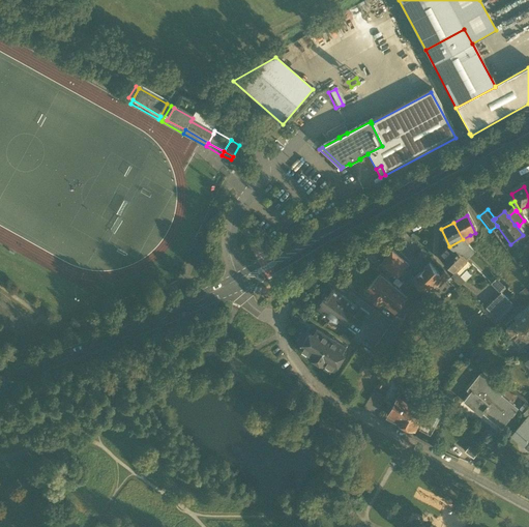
[(473,241),(470,235),(463,239),(466,245),(473,241)]
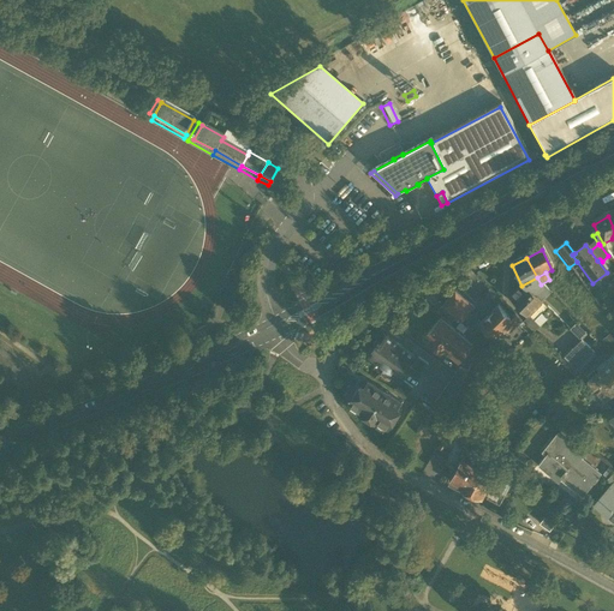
[(609,275),(607,273),(592,283),(598,292),(607,286),(602,281),(609,275)]
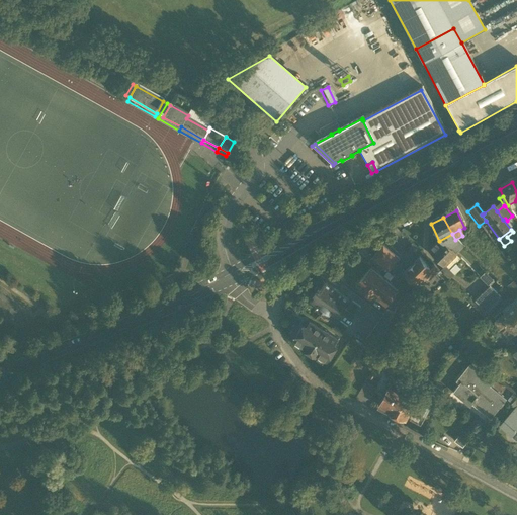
[(452,234),(439,241),(427,252),(442,266),(443,265),(454,255),(447,249),(446,250),(445,249),(457,242),(455,240),(452,234)]
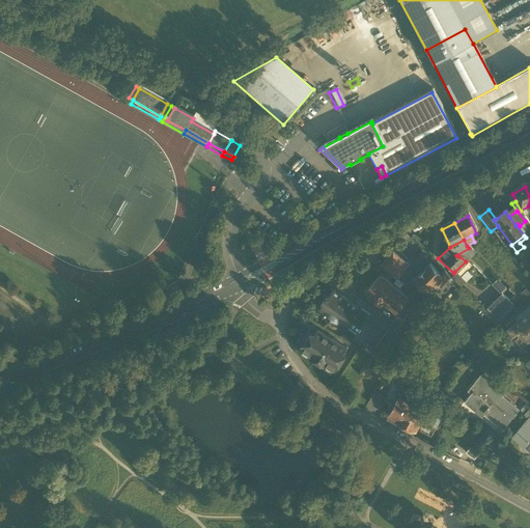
[(409,267),(392,252),(382,265),(393,275),(397,279),(409,267)]
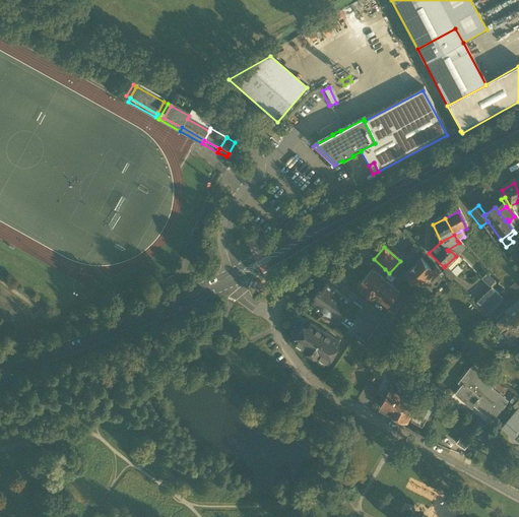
[(447,268),(450,272),(461,262),(456,256),(445,266),(447,268)]
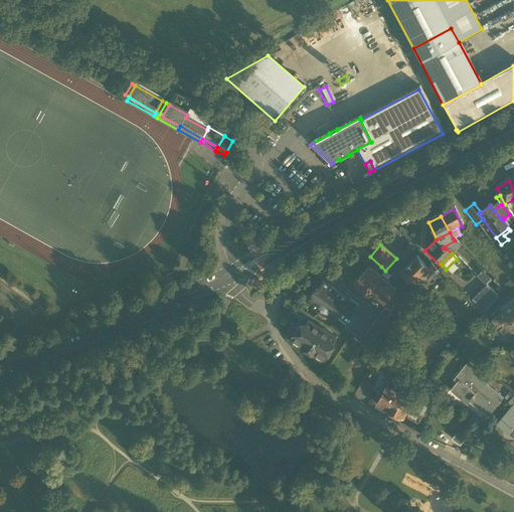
[(364,263),(376,273),(381,267),(369,257),(364,263)]
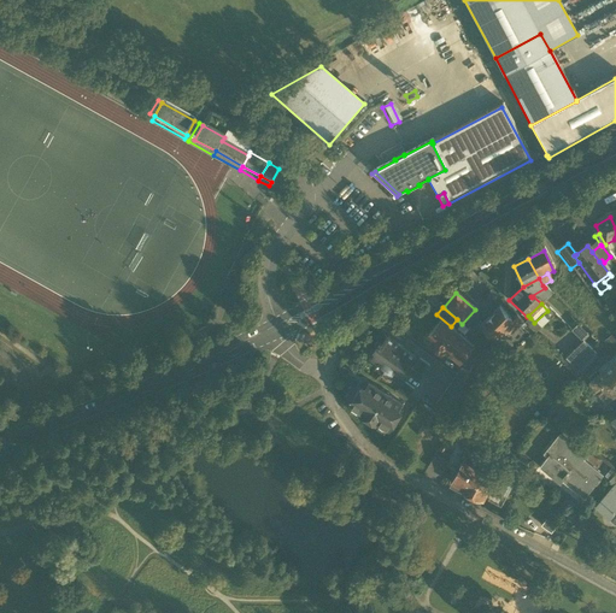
[(491,336),(499,346),(506,339),(505,336),(521,320),(516,316),(511,320),(499,308),(480,326),(484,329),(482,330),(490,337),(491,336)]
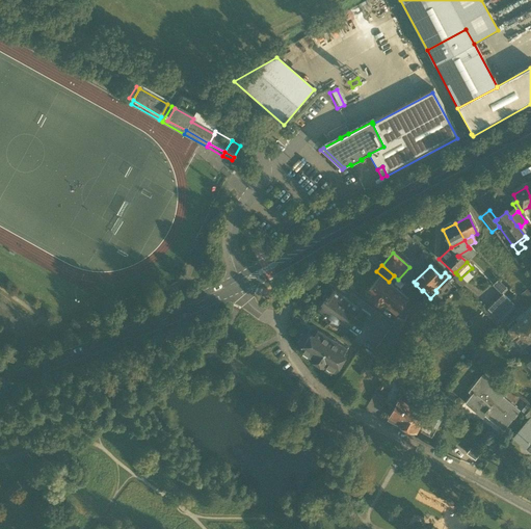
[(451,280),(460,289),(466,284),(460,279),(457,274),(451,280)]
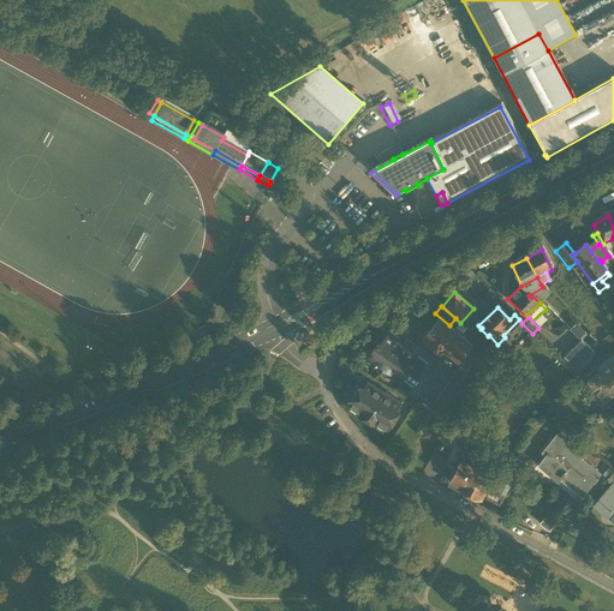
[(520,322),(519,319),(504,335),(505,337),(520,322)]
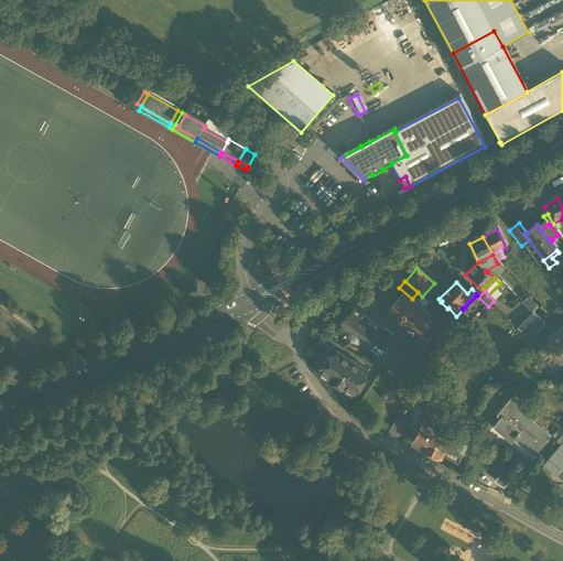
[(403,325),(407,322),(420,333),(432,319),(402,295),(391,310),(396,313),(392,316),(403,325)]
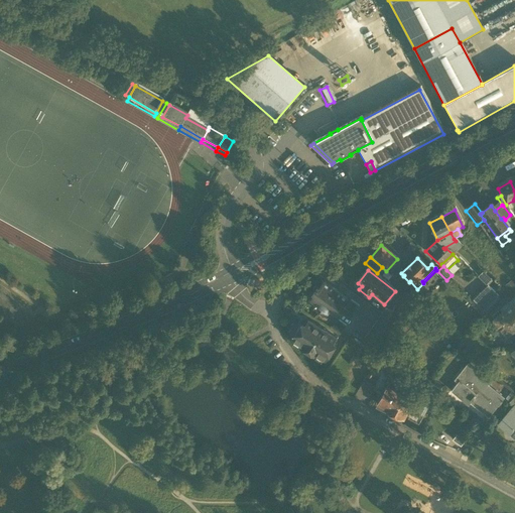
[(481,272),(476,276),(485,286),(490,282),(481,272)]
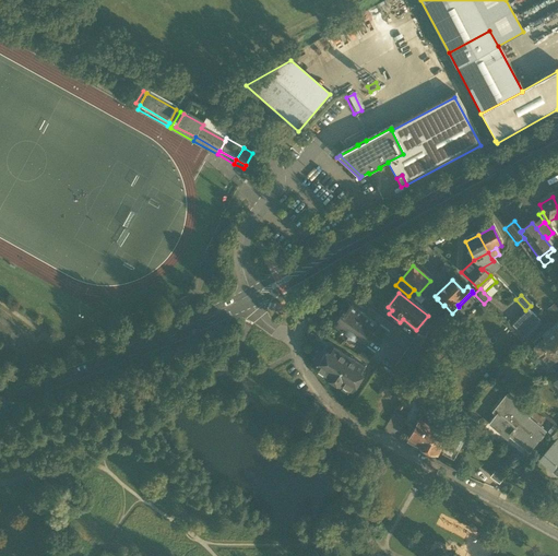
[(335,326),(361,345),(366,339),(368,340),(374,333),(371,332),(376,326),(349,307),(345,312),(343,311),(337,318),(340,319),(335,326)]
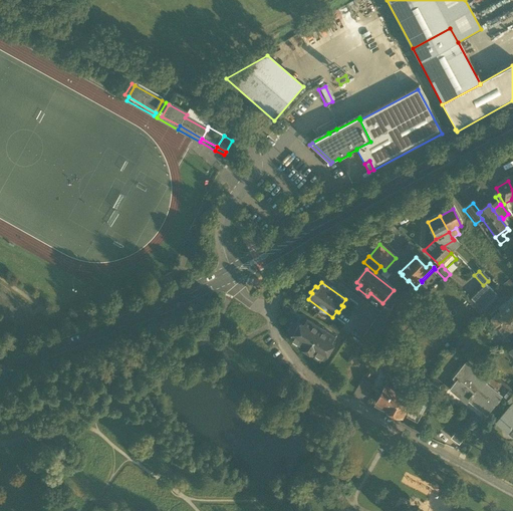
[(469,298),(479,310),(495,297),(484,286),(469,298)]
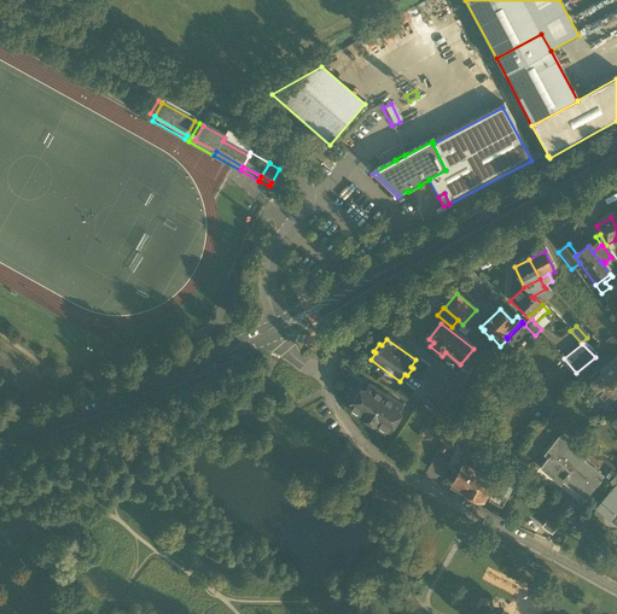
[(603,375),(616,362),(616,352),(598,369),(603,375)]
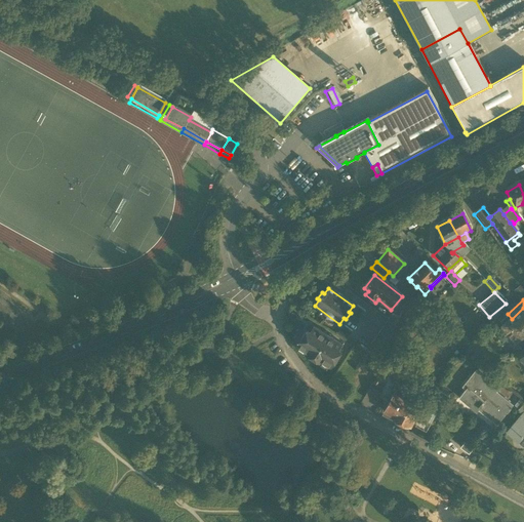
[(351,316),(359,321),(365,313),(357,307),(351,316)]
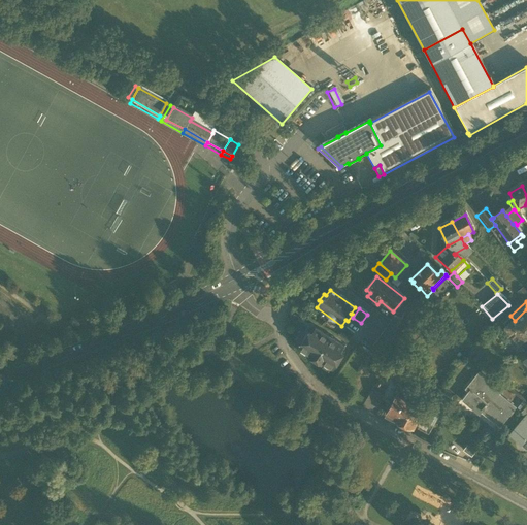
[(513,335),(520,342),(526,336),(526,331),(526,329),(526,327),(526,326),(526,309),(515,321),(506,327),(513,335)]
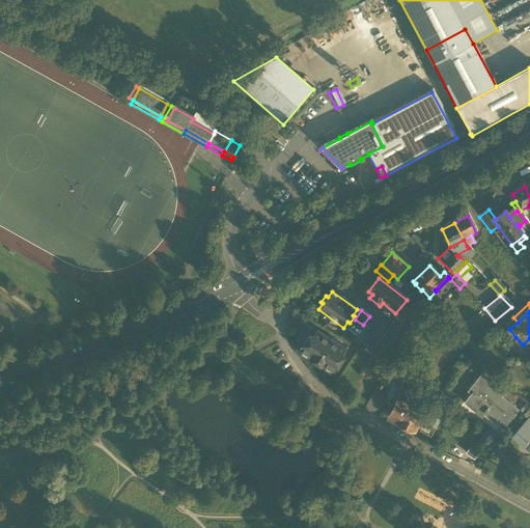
[(370,356),(381,362),(401,333),(392,326),(370,356)]
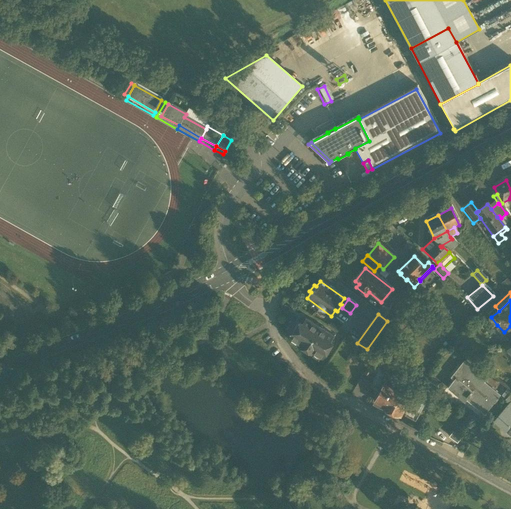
[(313,350),(322,357),(327,349),(328,350),(331,344),(328,342),(332,335),(306,319),(302,325),(298,322),(294,328),(295,329),(290,336),(300,342),(299,344),(311,352),(313,350)]
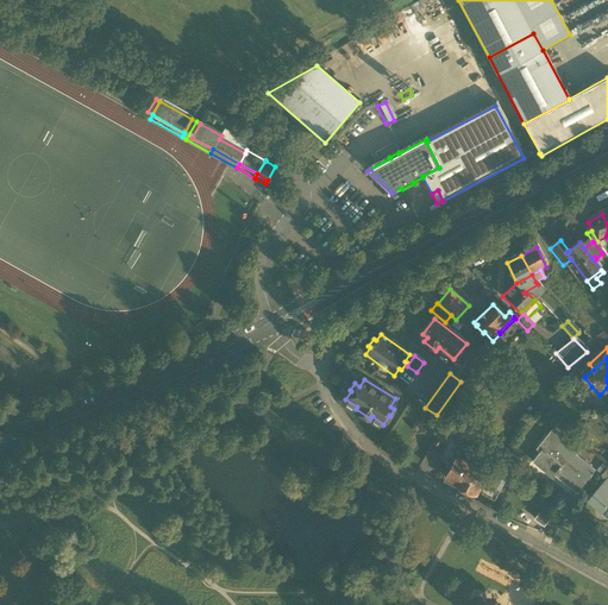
[(392,390),(401,397),(408,388),(399,380),(392,390)]
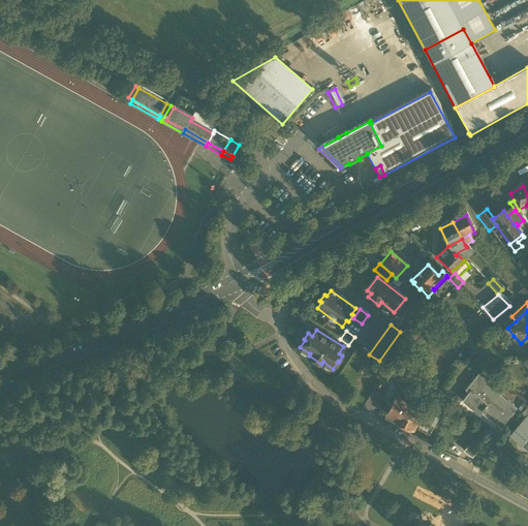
[(519,353),(525,348),(521,343),(514,336),(508,340),(519,353)]
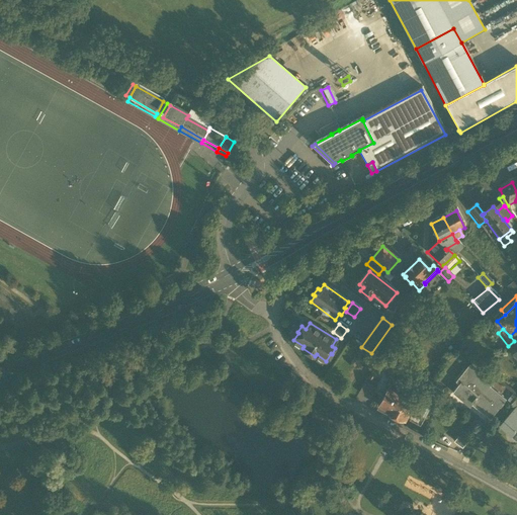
[(472,401),(475,399),(486,408),(484,410),(491,415),(505,399),(493,389),(490,392),(486,389),(489,385),(491,382),(469,365),(458,378),(461,379),(453,389),(471,403),(472,401)]
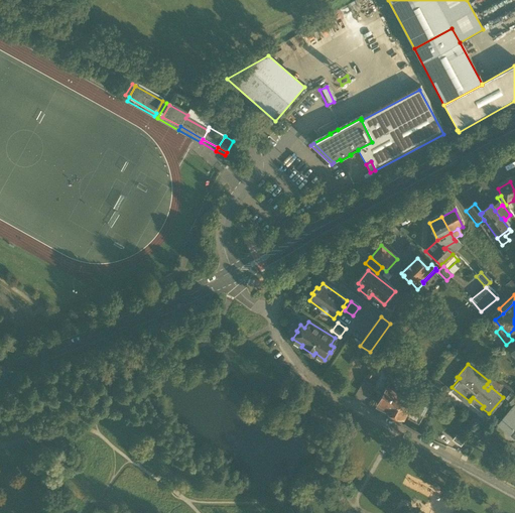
[(357,393),(368,399),(375,388),(364,381),(357,393)]
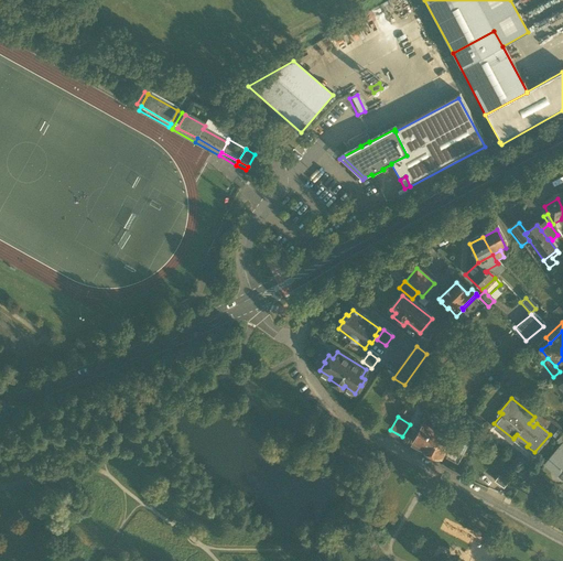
[(445,459),(457,465),(471,442),(458,435),(457,438),(450,433),(448,435),(436,429),(437,427),(424,420),(411,443),(429,454),(430,456),(434,457),(436,457),(437,459),(441,452),(444,454),(443,455),(446,457),(445,459)]
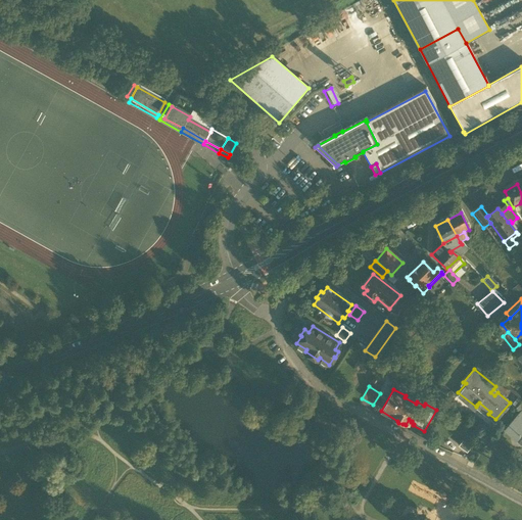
[(479,403),(477,405),(488,414),(490,412),(479,403)]
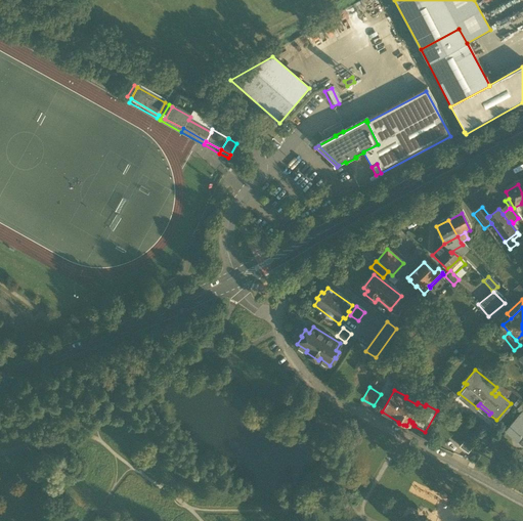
[(522,409),(522,410),(506,429),(522,443),(522,442),(522,409)]
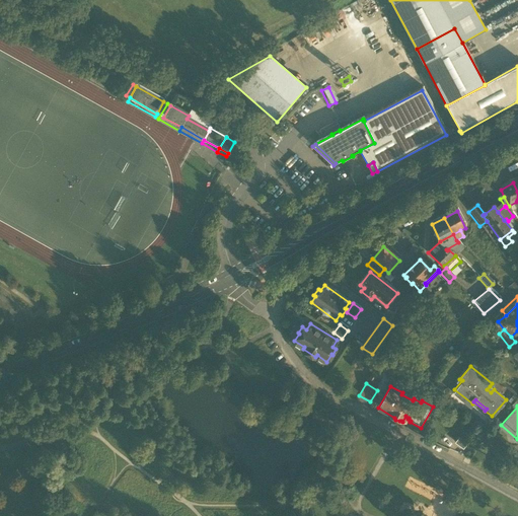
[(454,444),(462,451),(471,440),(463,434),(454,444)]
